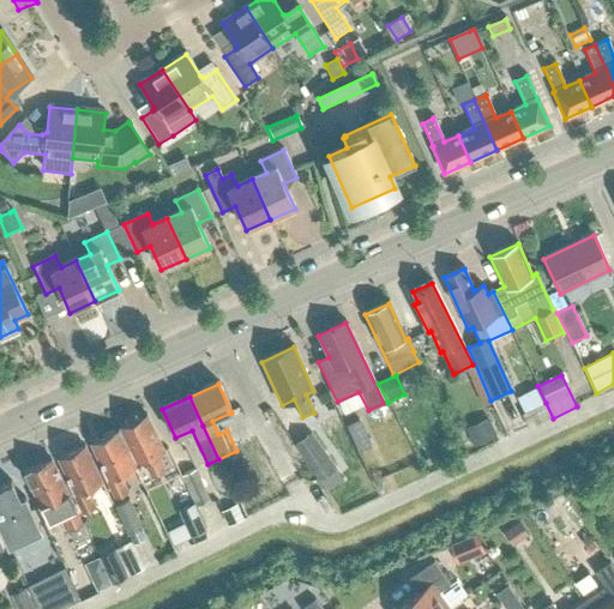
[(521,416),(528,430),(553,418),(546,403),(521,416)]
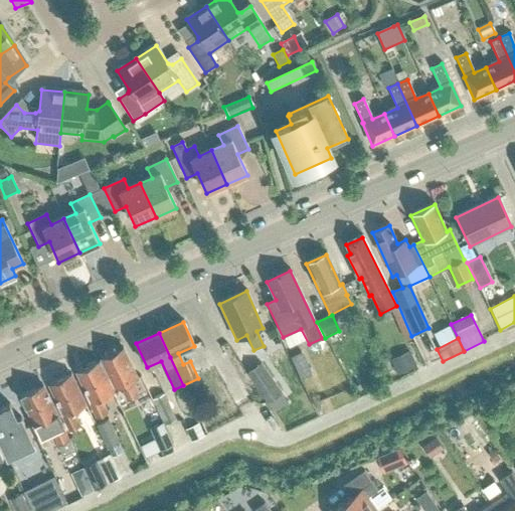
[(128,401),(139,396),(132,382),(137,379),(123,349),(101,359),(115,389),(121,387),(128,401)]
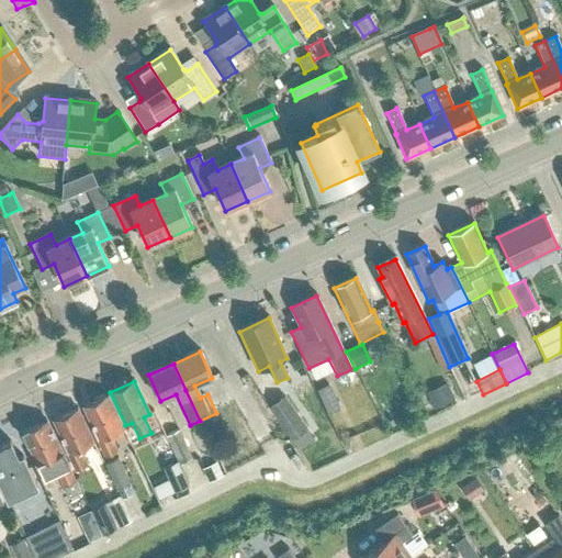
[(447,384),(425,393),(433,410),(453,400),(447,384)]
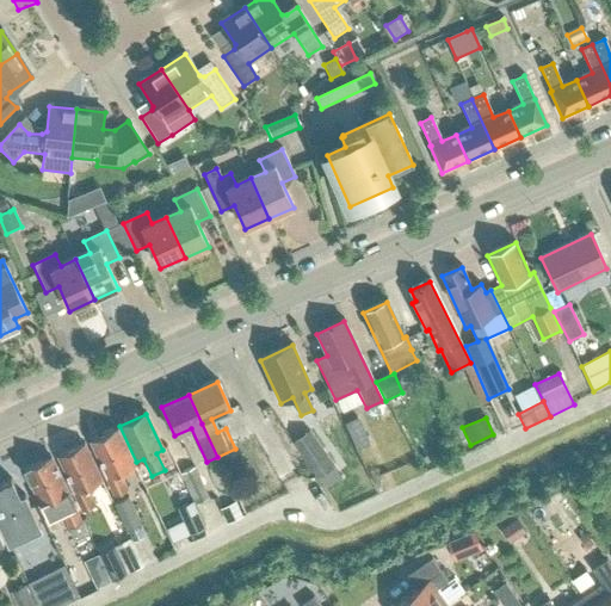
[(370,446),(358,419),(344,425),(356,452),(370,446)]
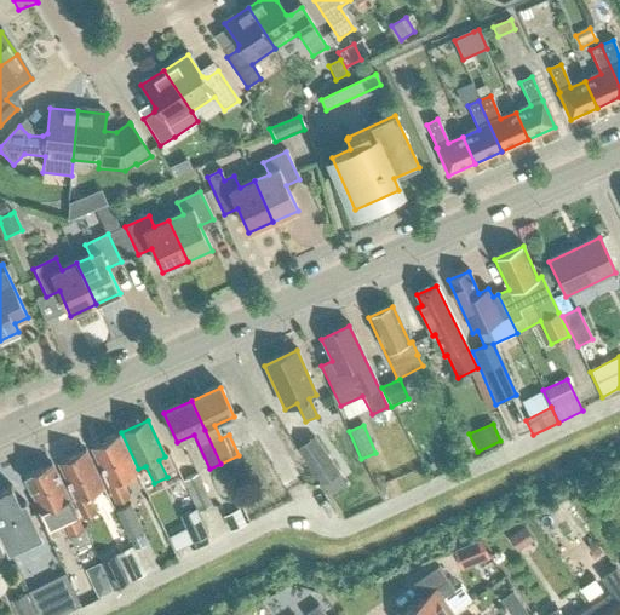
[(121,481),(136,473),(119,437),(115,438),(112,437),(104,441),(103,444),(92,449),(104,473),(102,475),(116,504),(130,498),(121,481)]
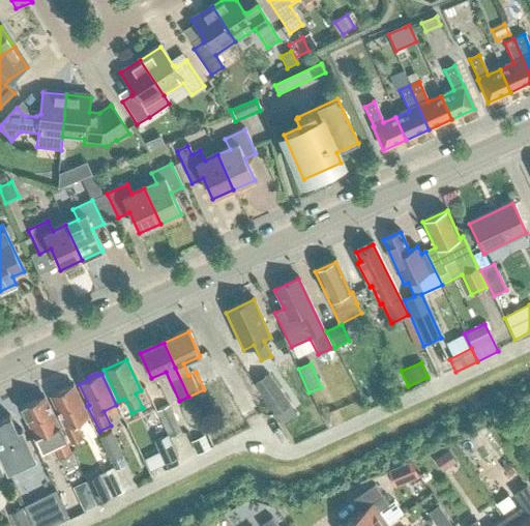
[(254,386),(270,408),(275,416),(289,406),(267,376),(254,386)]
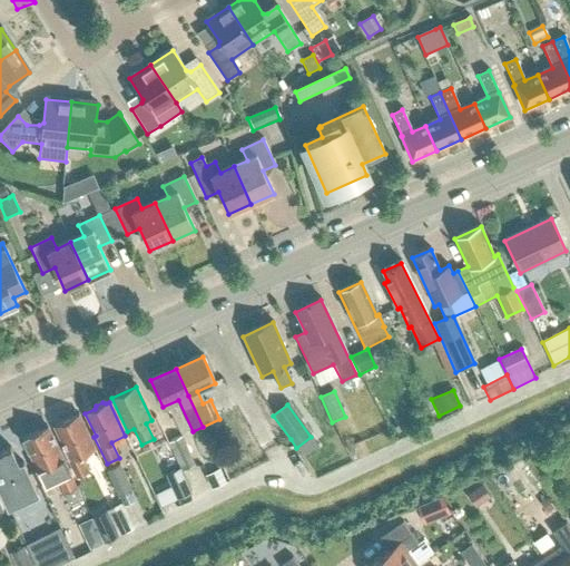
[(81,457),(95,450),(79,416),(76,417),(72,417),(66,419),(65,422),(55,427),(65,449),(64,450),(76,478),(88,472),(81,457)]
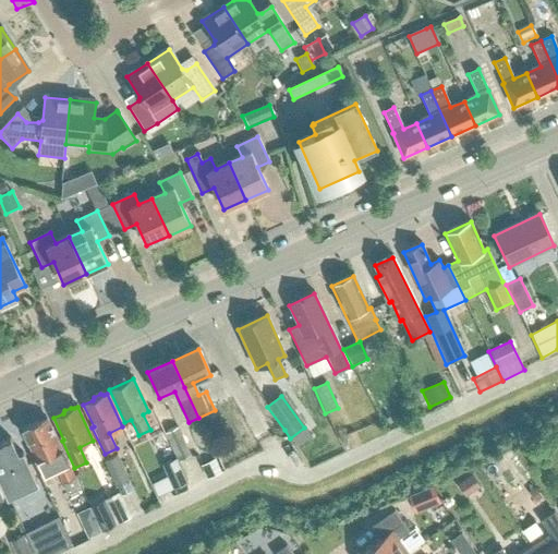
[(81,489),(75,478),(47,421),(38,425),(38,423),(23,430),(37,461),(50,455),(56,467),(55,467),(69,495),(81,489)]
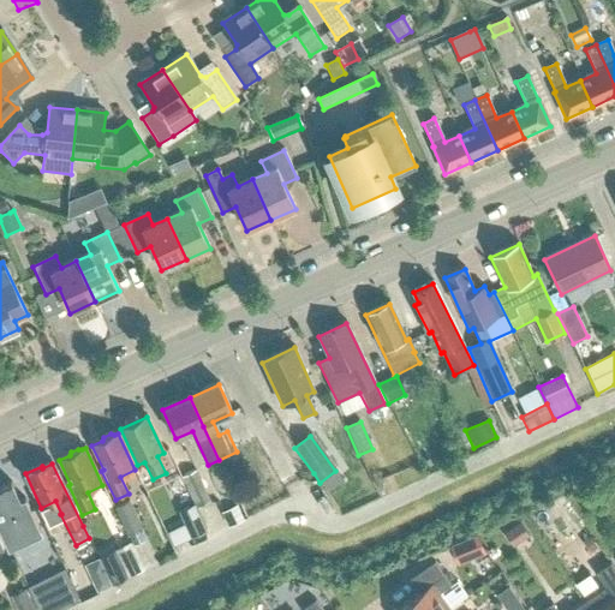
[(10,549),(27,540),(40,534),(31,518),(24,501),(21,503),(11,483),(0,488),(0,528),(1,532),(10,549)]
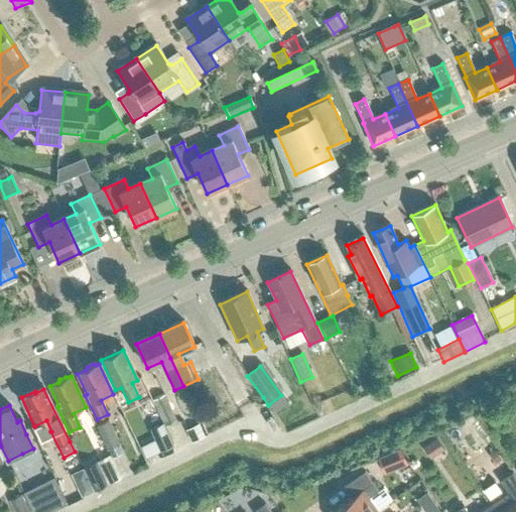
[(119,410),(107,416),(119,443),(131,438),(119,410)]
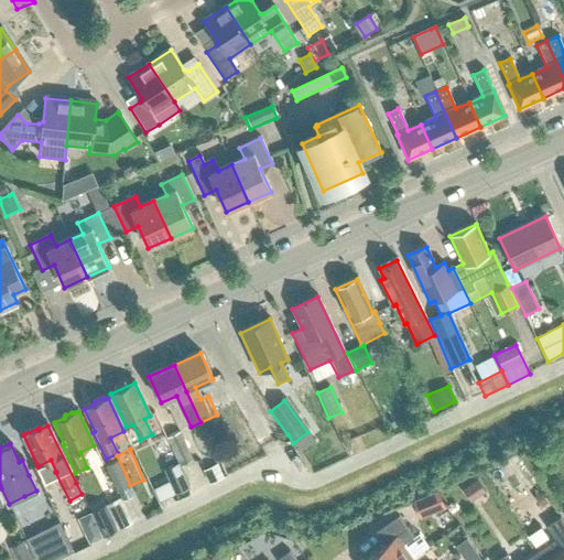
[(198,458),(184,465),(192,482),(206,475),(198,458)]
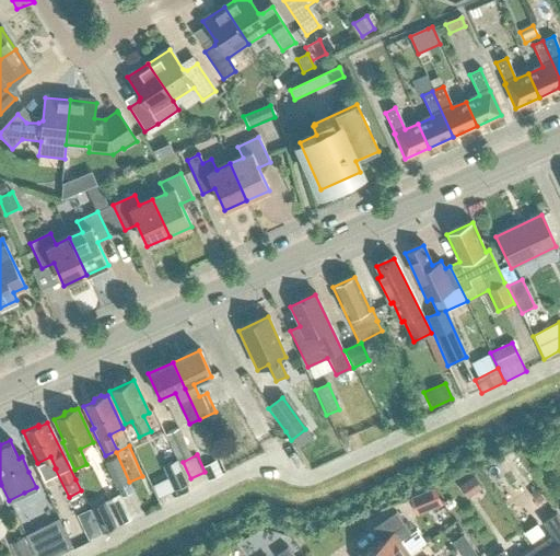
[(128,482),(117,458),(104,463),(115,488),(128,482)]
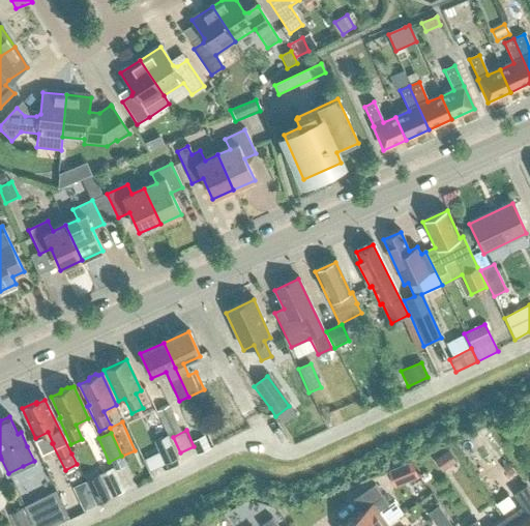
[(165,468),(177,463),(178,462),(166,436),(152,442),(165,468)]
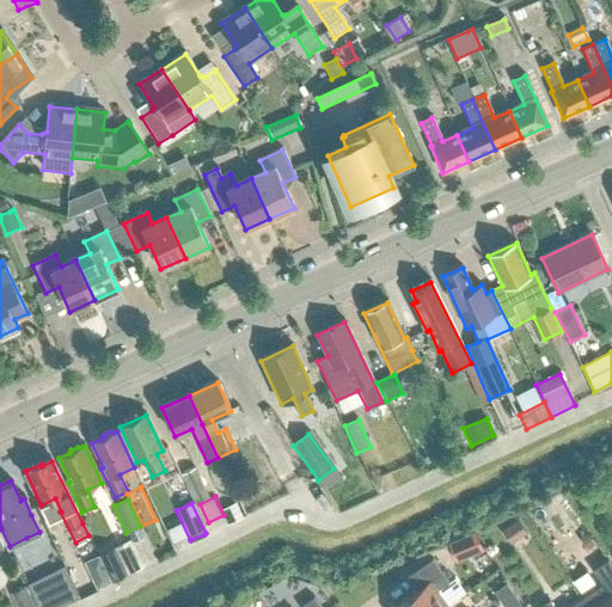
[(518,521),(501,532),(510,546),(527,534),(518,521)]
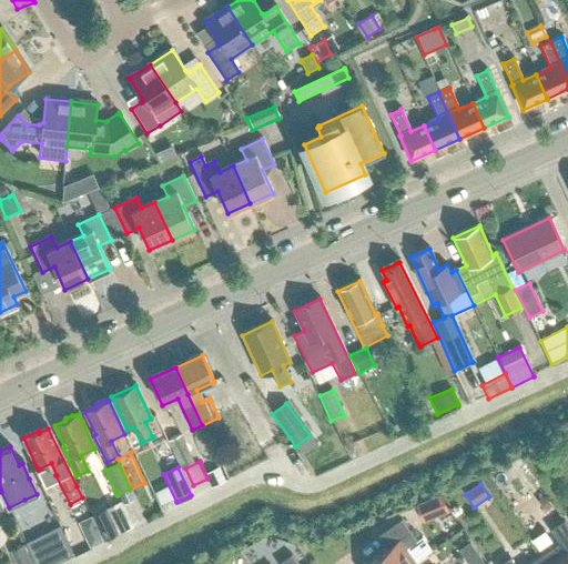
[(448,514),(440,496),(415,506),(423,524),(448,514)]
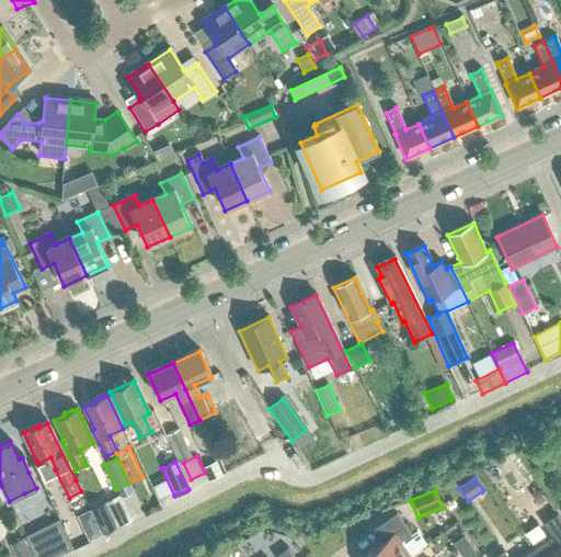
[(537,491),(529,497),(537,508),(545,502),(537,491)]
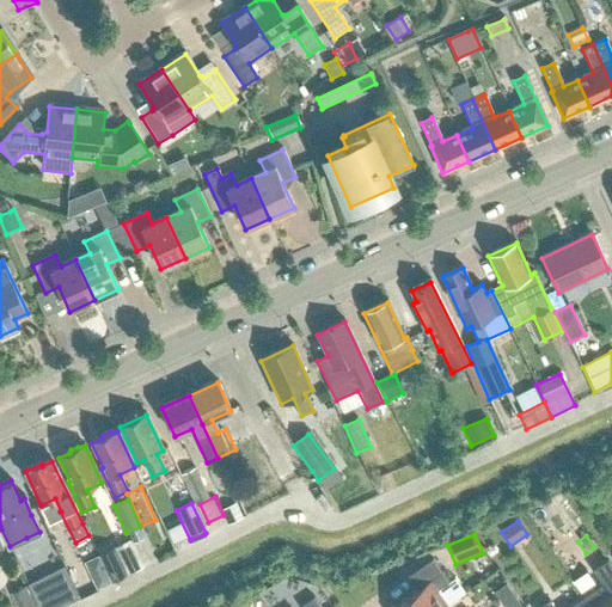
[(111,551),(98,557),(97,558),(109,583),(123,576),(111,551)]
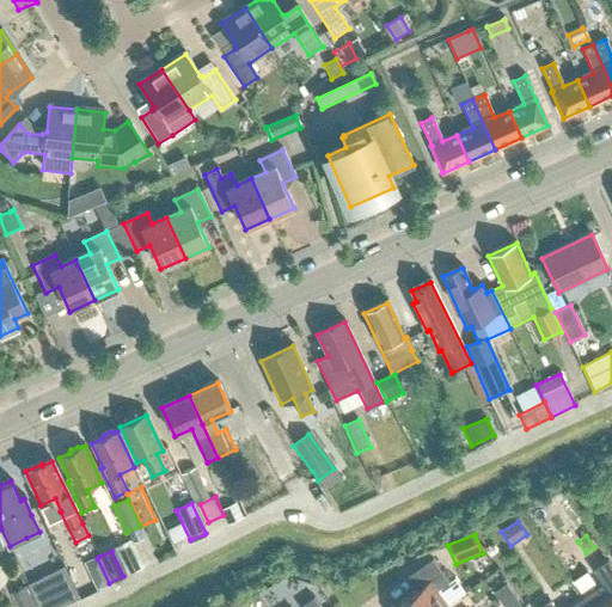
[(446,606),(436,592),(448,582),(433,559),(408,576),(417,589),(395,606),(446,606)]
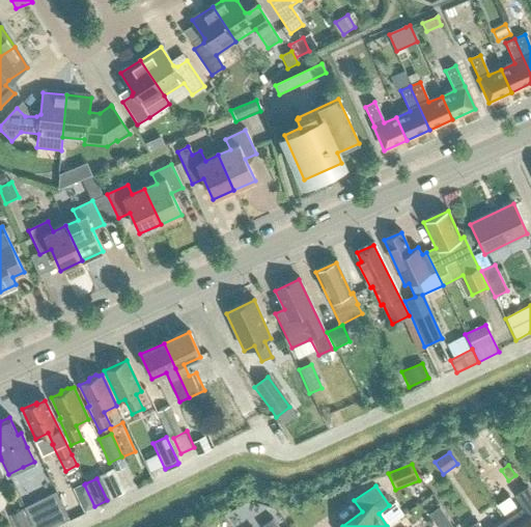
[(504,521),(508,526),(530,526),(530,492),(527,487),(514,496),(523,507),(504,521)]
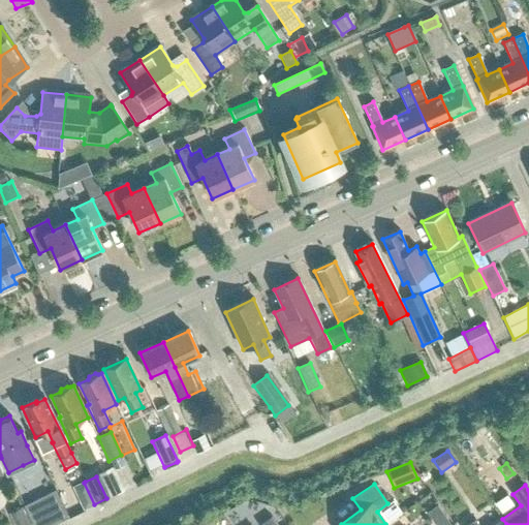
[(88,494),(78,498),(78,501),(82,510),(93,504),(88,494)]
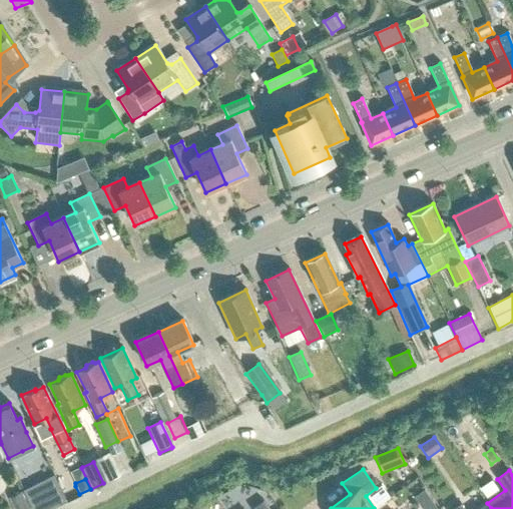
[(46,508),(35,485),(23,491),(31,508),(46,508)]
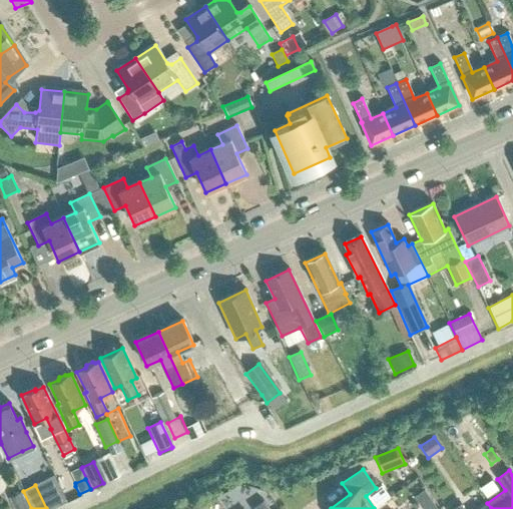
[(28,508),(21,492),(8,498),(13,508),(28,508)]
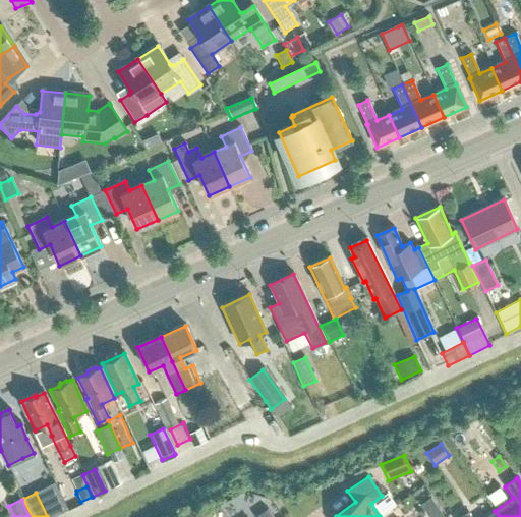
[(443,516),(431,500),(421,508),(426,516),(443,516)]
